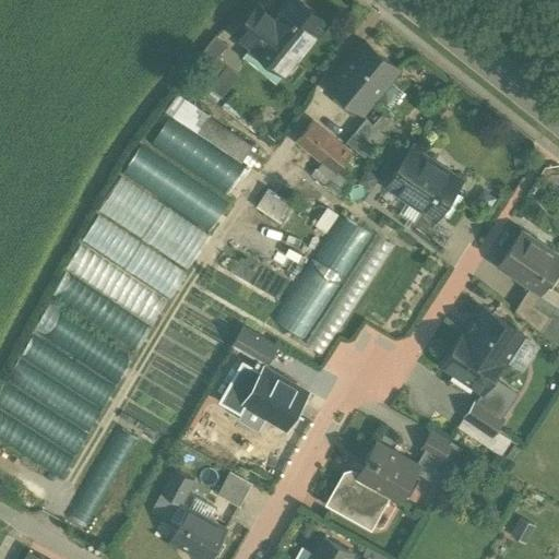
[(301,0),(285,0),(274,15),(259,2),(235,32),(250,45),(250,46),(284,72),(285,73),(328,21),(301,0)]
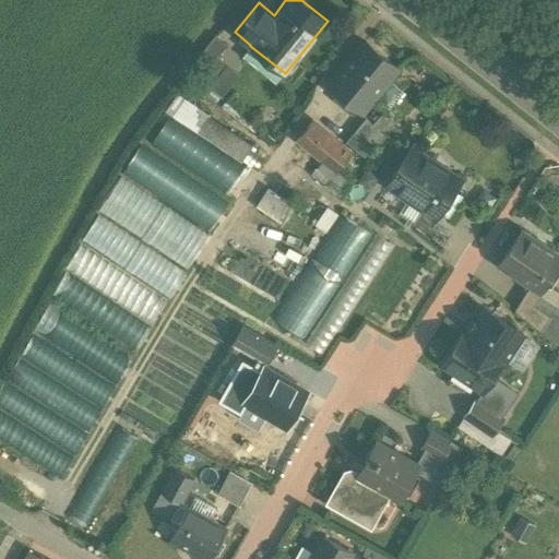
[(215,35),(193,62),(199,68),(214,80),(227,64),(217,57),(227,45),(215,35)]
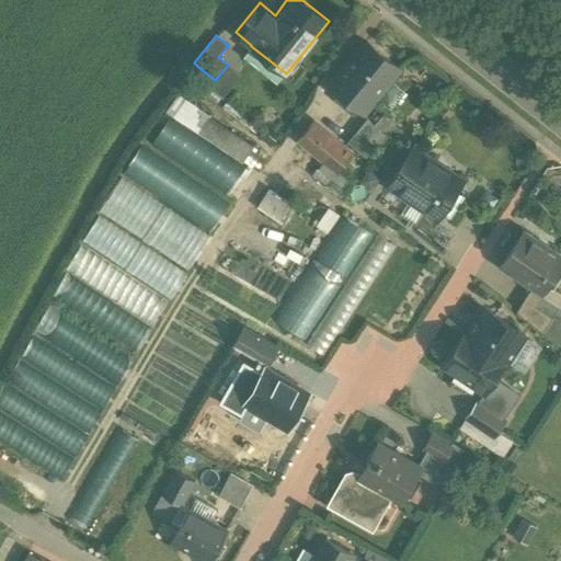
[(367,42),(331,86),(341,93),(335,99),(354,114),(359,109),(363,112),(399,68),(367,42)]
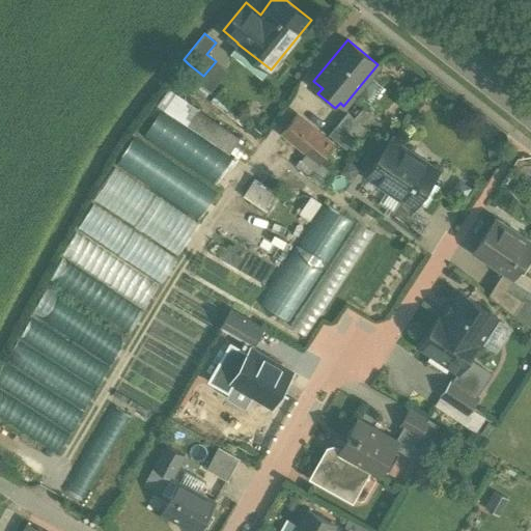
[(270,68),(238,44),(232,50),(233,54),(262,78),(270,68)]
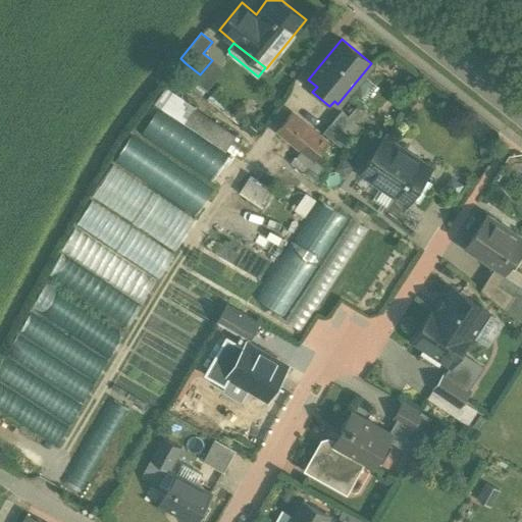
[(223,69),(212,60),(200,74),(186,63),(179,70),(206,92),(223,69)]
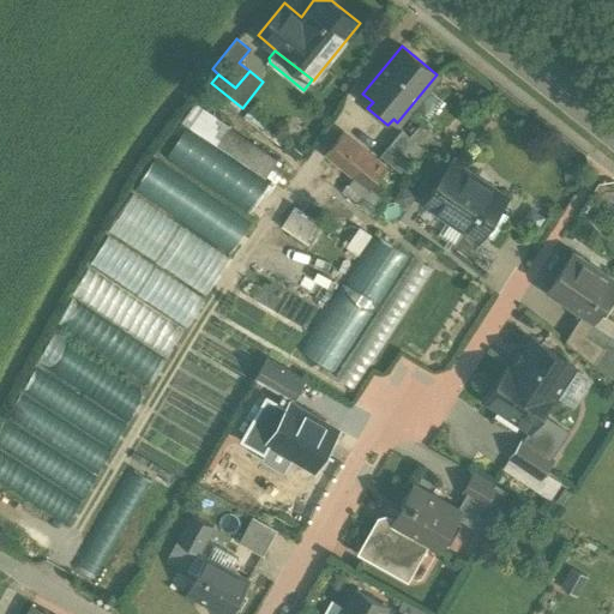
[(217,145),(229,127),(194,103),(181,120),(217,145)]
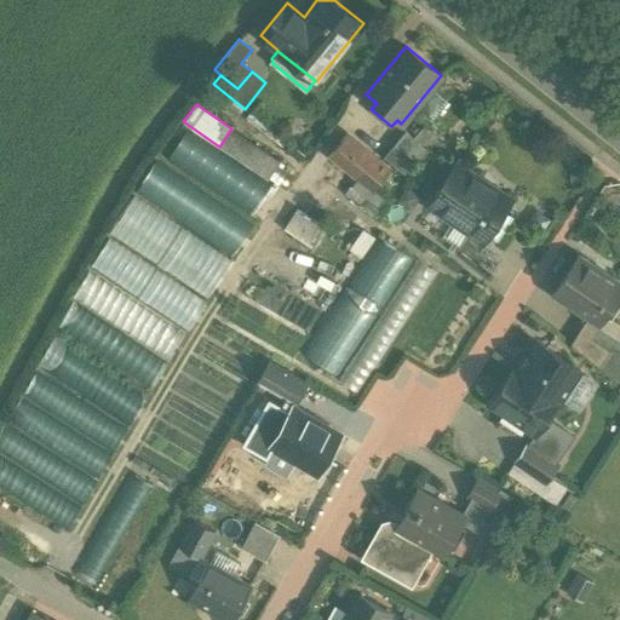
[(413,137),(406,131),(394,144),(415,160),(419,164),(436,138),(423,126),(413,137)]
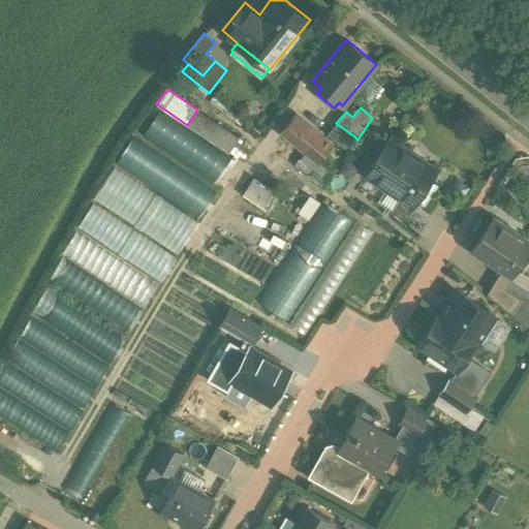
[(227,152),(238,136),(197,110),(187,125),(227,152)]
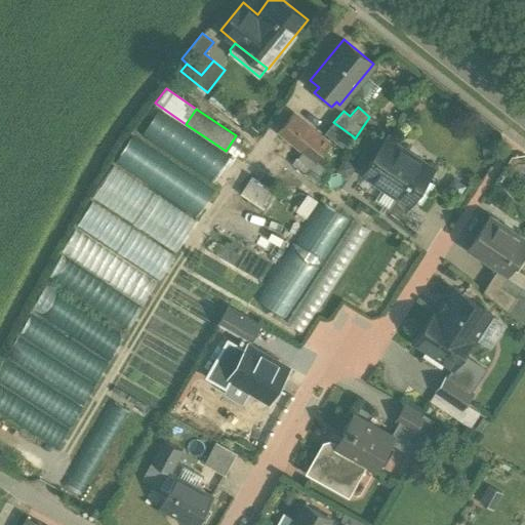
[(330,144),(292,113),(278,130),(303,151),(316,161),(330,144)]
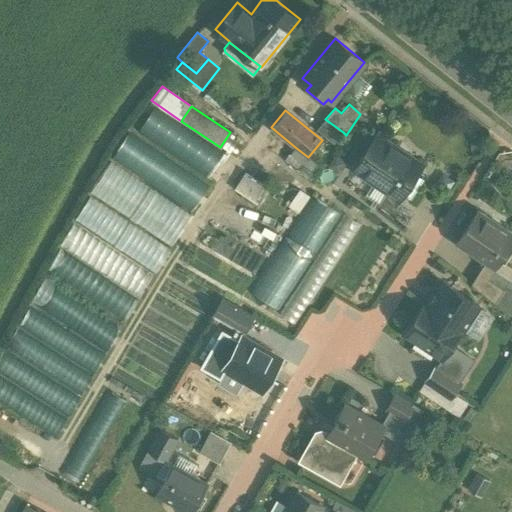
[(343,132),(325,119),(317,129),(334,143),(343,132)]
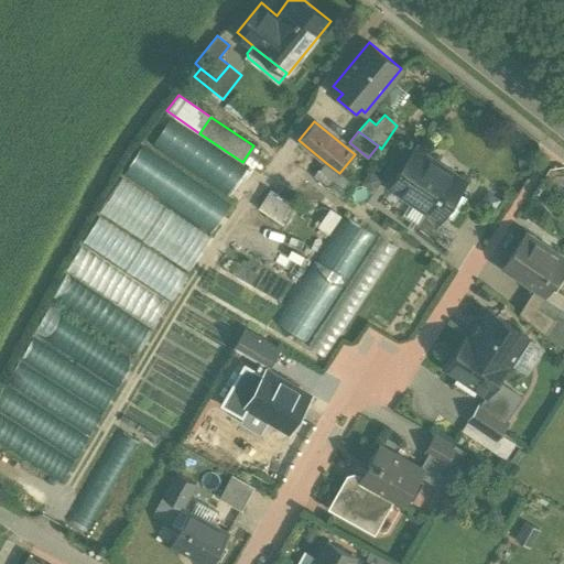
[(464,182),(414,149),(390,185),(427,210),(426,210),(438,218),(440,218),(464,182)]
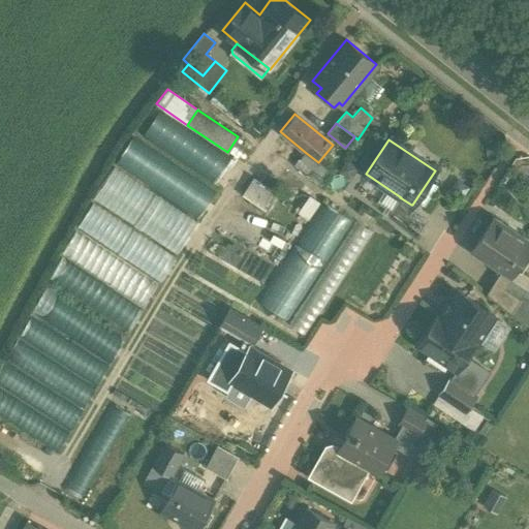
[(118,166),(95,201),(180,255),(219,194),(134,141),(118,166)]
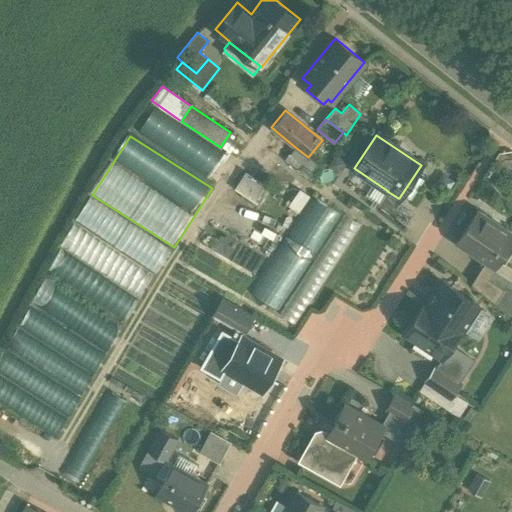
[(321,168),(308,157),(295,147),(285,159),(310,180),(321,168)]
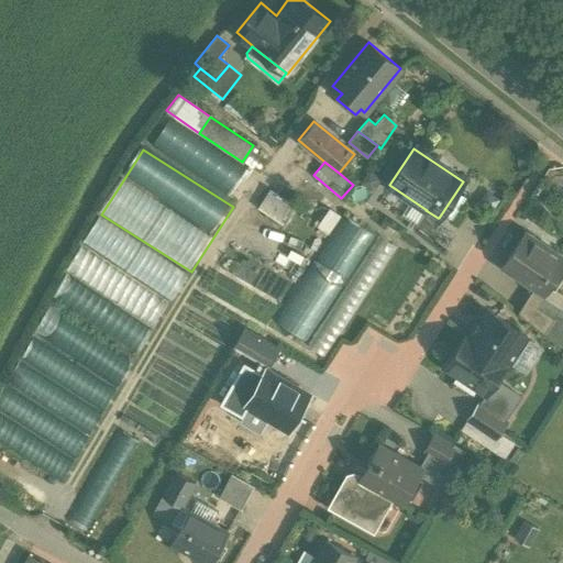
[(291,203),(269,189),(260,206),(282,219),(291,203)]
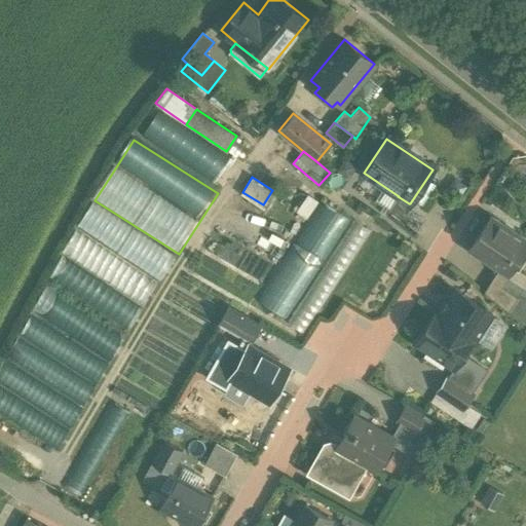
[(421,222),(405,211),(409,203),(398,196),(386,215),(413,235),(421,222)]
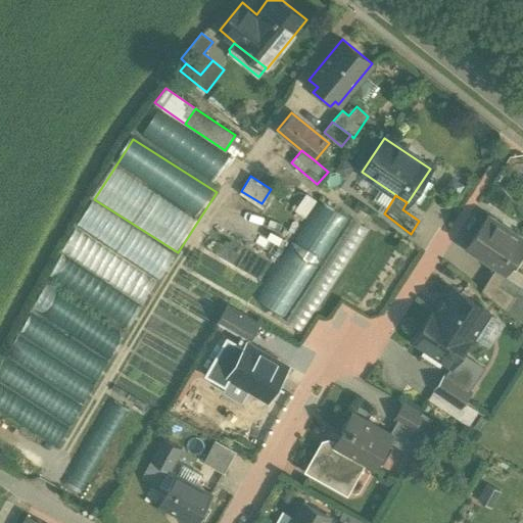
[(263,303),(312,329),(368,225),(353,218),(354,217),(319,197),(263,303)]
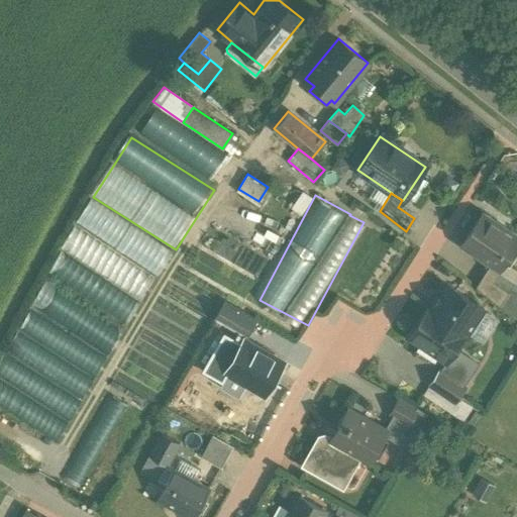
[(92,201),(47,276),(130,324),(144,301),(175,249),(92,201)]
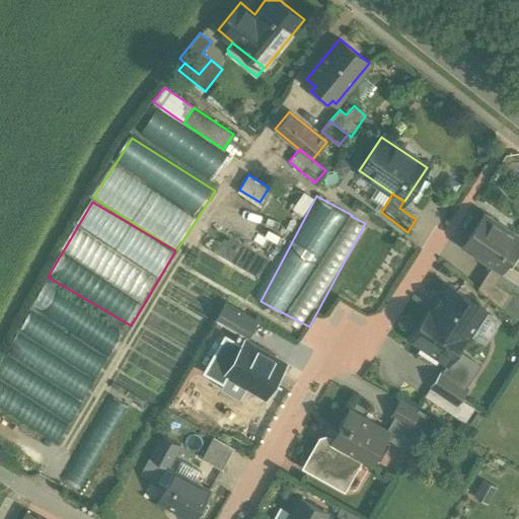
[(518,244),(518,237),(483,214),(462,244),(493,265),(502,271),(518,244)]
